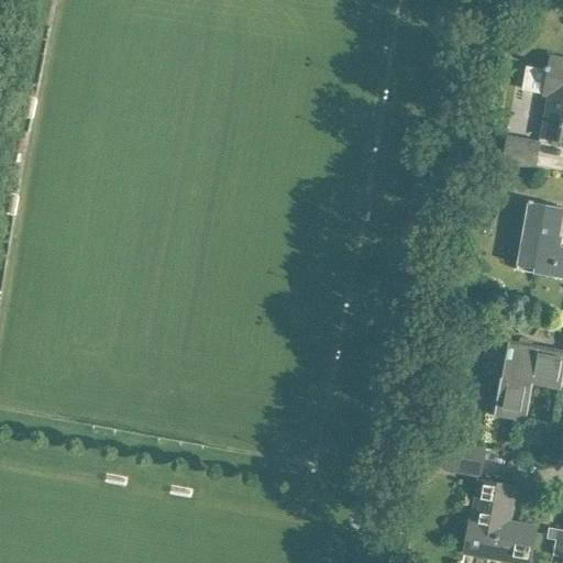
[(527,67),(522,90),(543,94),(550,95),(542,136),(562,140),(562,58),(551,57),(548,70),(527,67)]
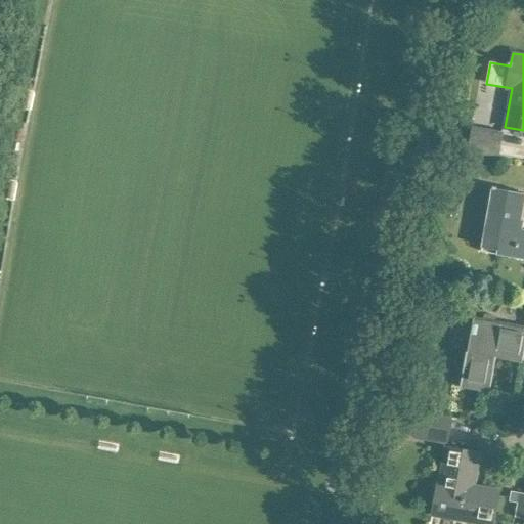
[(497,157),(503,131),(474,125),(469,151),(485,155),(497,157)]
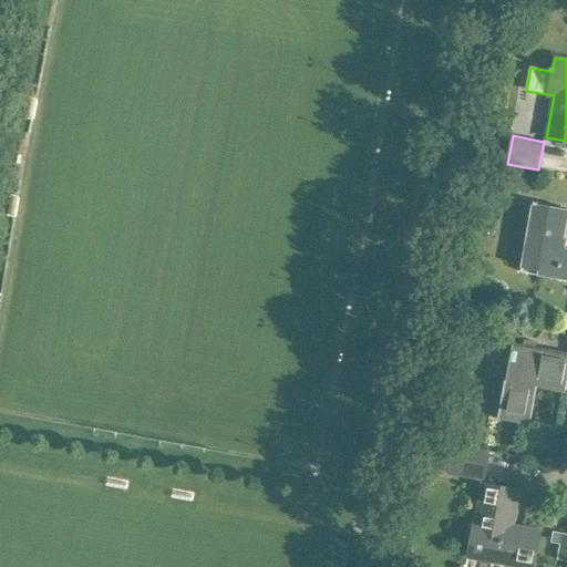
[(506,164),(504,176),(523,179),(525,167),(507,164),(506,164)]
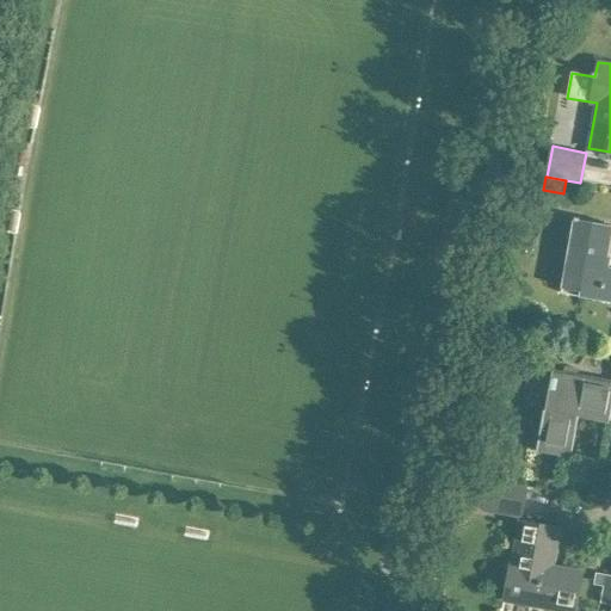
[(610,266),(609,267),(610,257),(608,255),(610,236),(610,224),(579,220),(579,217),(574,216),(561,289),(579,292),(579,296),(610,301),(610,266)]
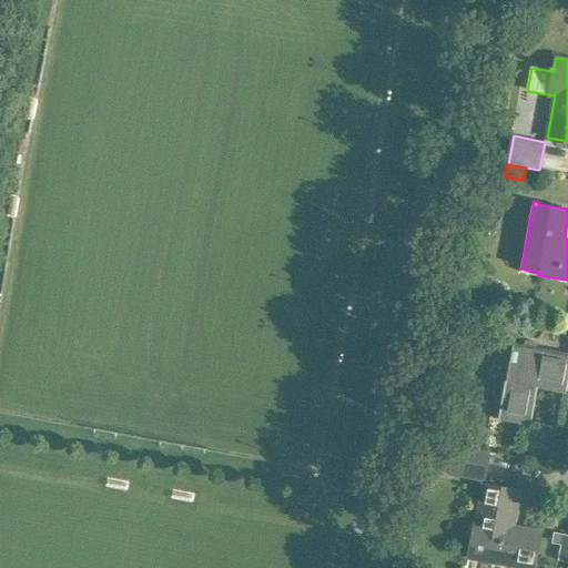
[(567,353),(513,344),(498,419),(530,425),(538,387),(566,393),(567,381),(567,353)]
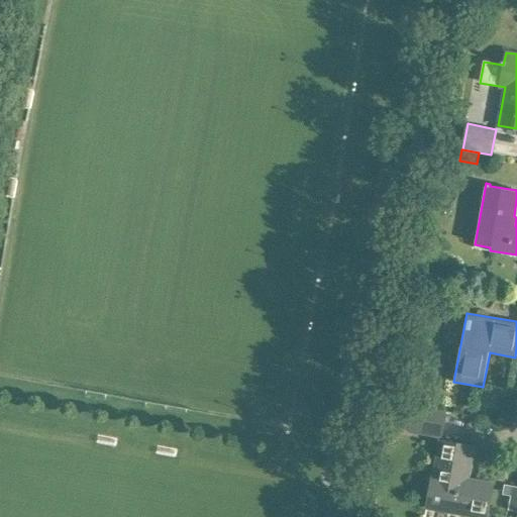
[(414,405),(410,430),(440,436),(445,411),(414,405)]
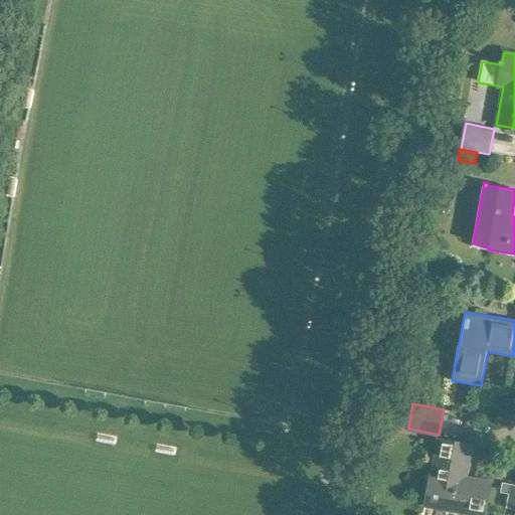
[(471,445),(439,439),(433,473),(430,472),(423,505),(480,514),(484,514),(490,486),(464,482),(471,445)]
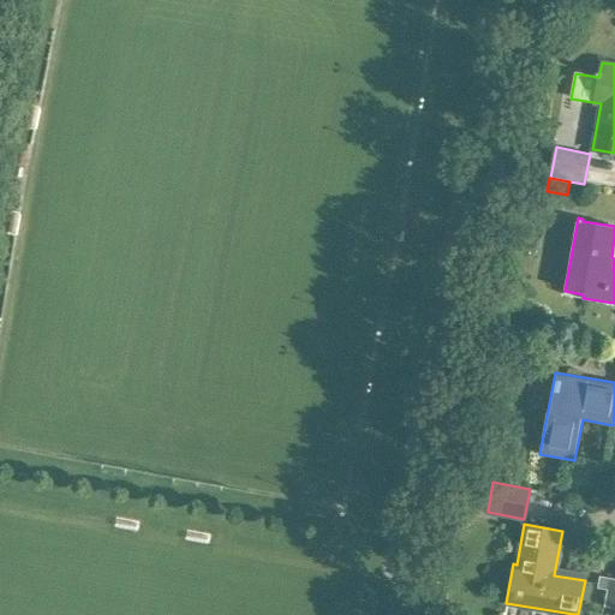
[(605,599),(614,601),(614,579),(601,577),(598,589),(607,590),(605,599)]
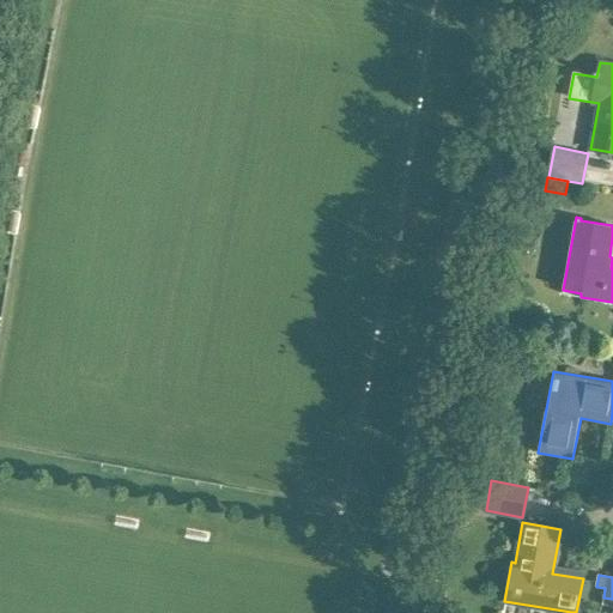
[(459,612),(460,606),(432,601),(429,612),(459,612)]
